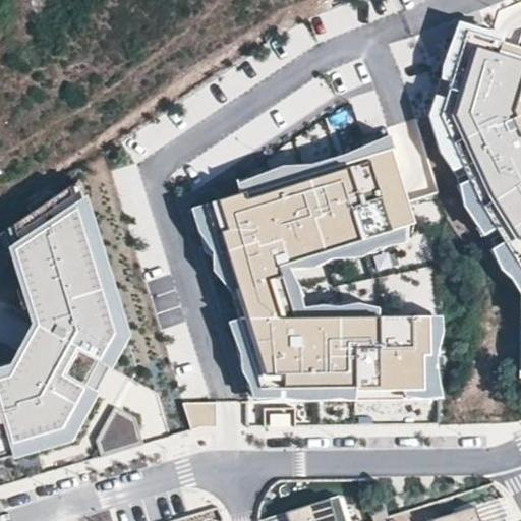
[(499,53),(503,43),(493,30),(460,19),(429,114),(441,153),(454,172),(463,168),(469,181),(461,185),(465,206),(483,235),(497,228),(504,242),(493,249),(504,271),(513,279),(520,290),(520,242),(493,197),(453,117),(477,48),(499,53)]
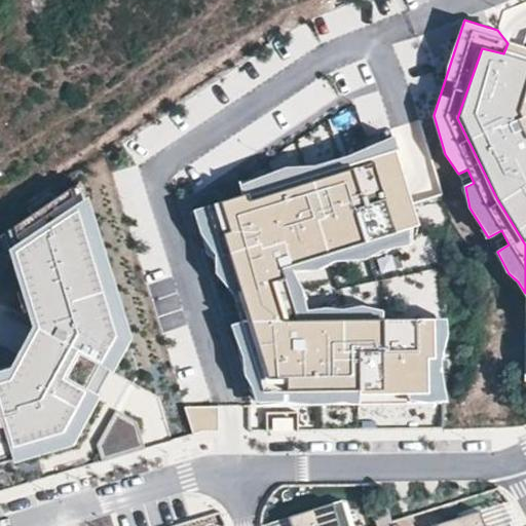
[(503,53),(482,48),(457,118),(497,199),(525,245),(525,48),(508,43),(503,53)]
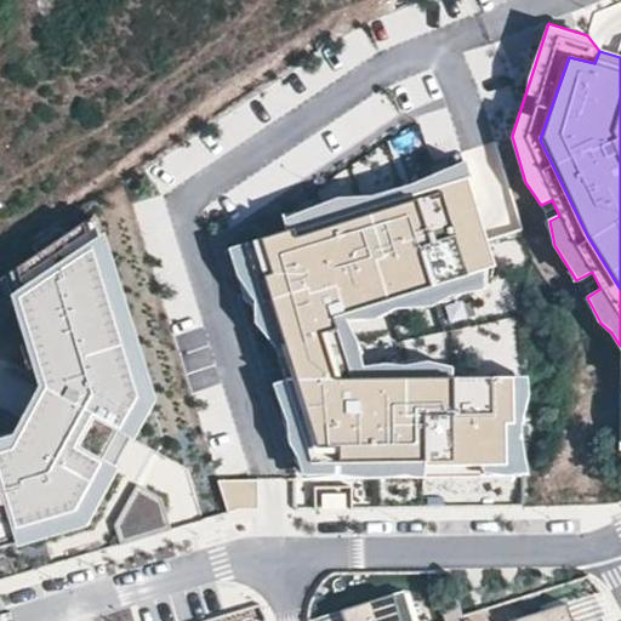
[(281,218),(286,233),(466,177),(468,177),(465,163),(411,184),(372,195),(337,197),(281,218)]
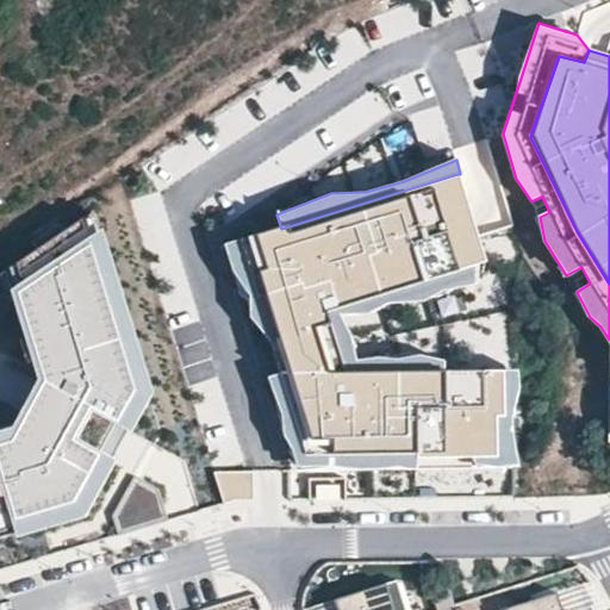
[(281,229),(242,238),(277,347),(286,372),(280,373),(305,453),(419,454),(479,455),(498,454),(497,416),(505,416),(505,371),(446,371),(346,372),(329,311),(471,267),(485,262),(458,174),(281,229)]
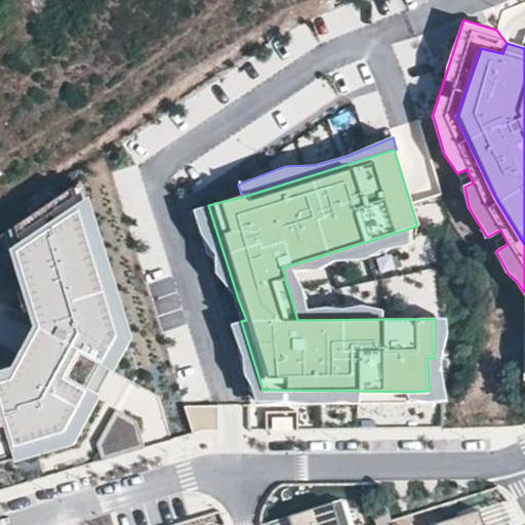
[(129,337),(88,197),(11,247),(37,331),(13,374),(0,377),(0,466),(70,446),(129,337)]
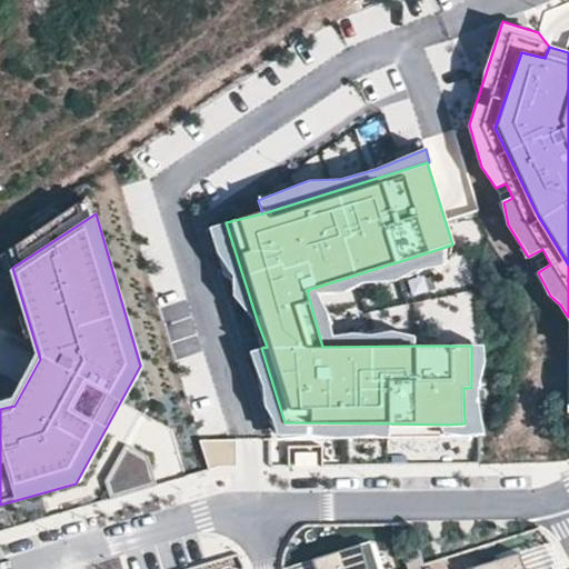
[(258,323),(226,222),(209,228),(219,255),(233,275),(235,296),(258,323)]
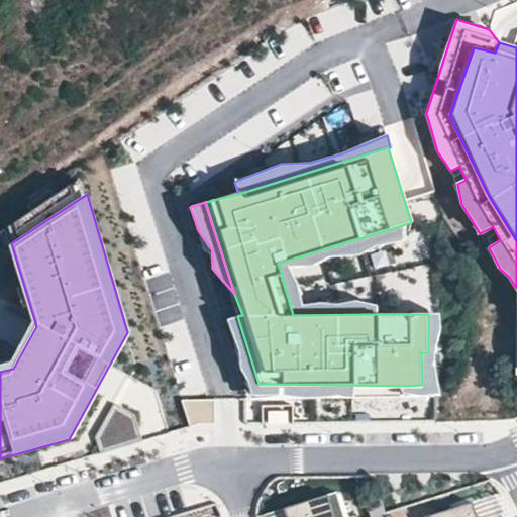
[(293,315),(378,314),(378,304),(304,305),(291,271),(402,236),(399,226),(279,264),(293,315)]
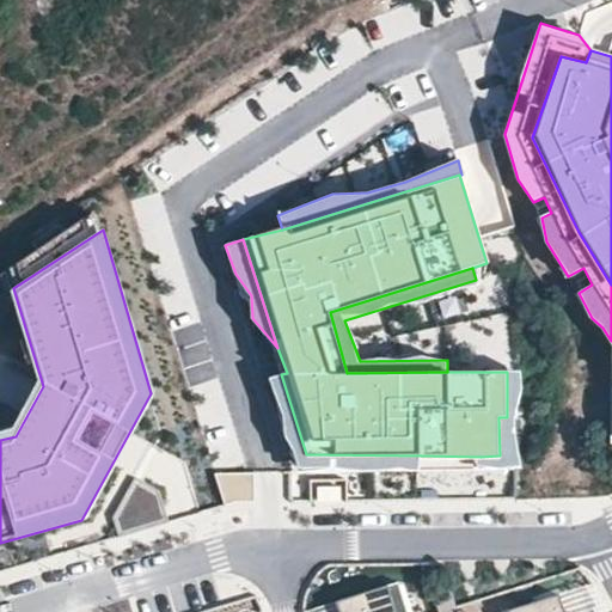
[(500,456),(481,457),(481,469),(521,469),(519,454),(512,422),(516,421),(521,372),(507,372),(507,417),(499,417),(500,456)]
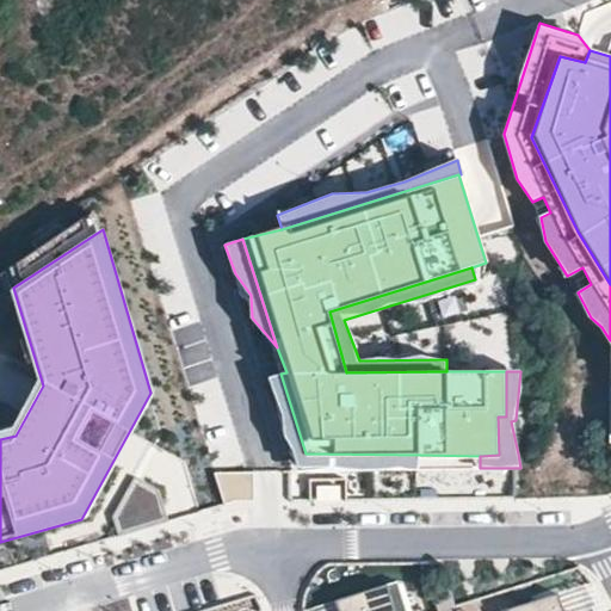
[(306,454),(281,374),(269,376),(282,417),(285,438),(294,451),(297,466),(420,467),(420,455),(306,454)]
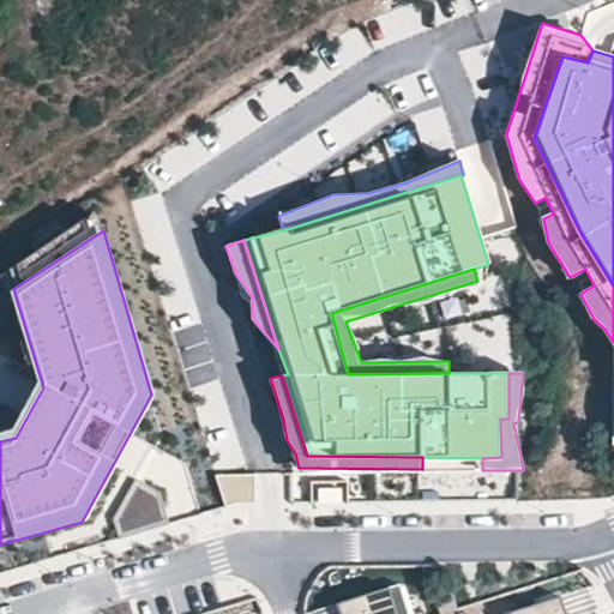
[(179,453),(190,426),(155,414),(145,440),(179,453)]
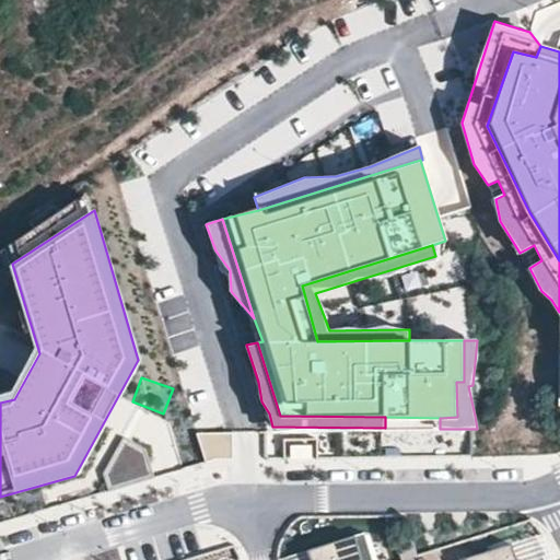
[(200,441),(225,431),(213,398),(187,408),(200,441)]
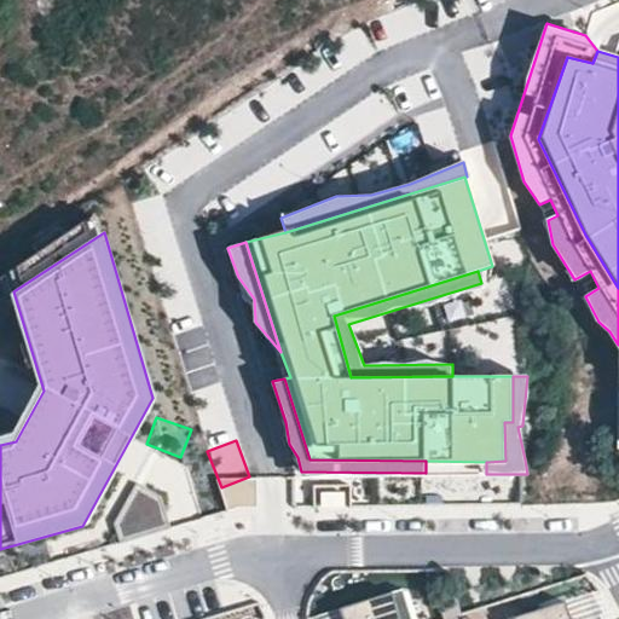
[(343,493),(320,493),(322,507),(343,505),(343,493)]
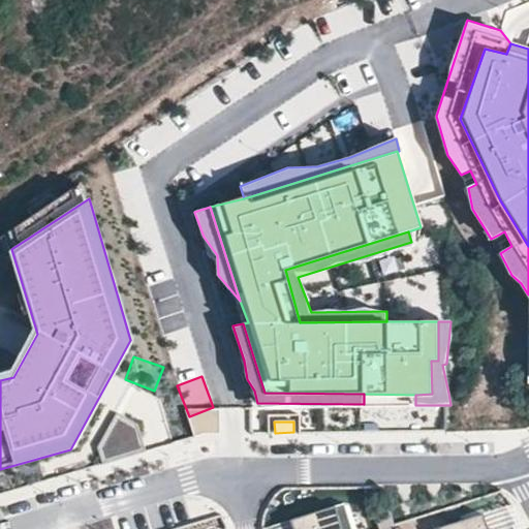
[(351,528),(344,505),(290,522),(292,528),(351,528)]
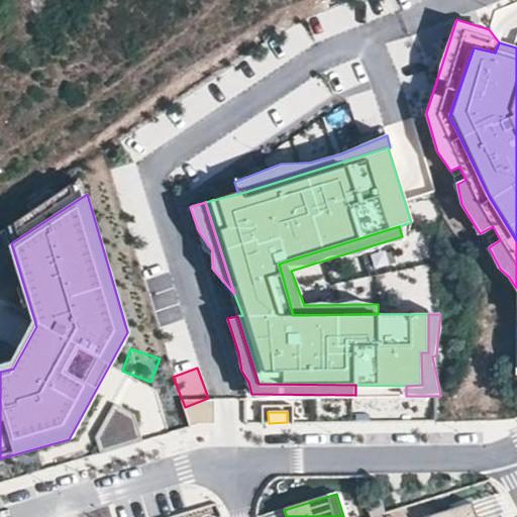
[(475,516),(471,505),(431,516),(475,516)]
